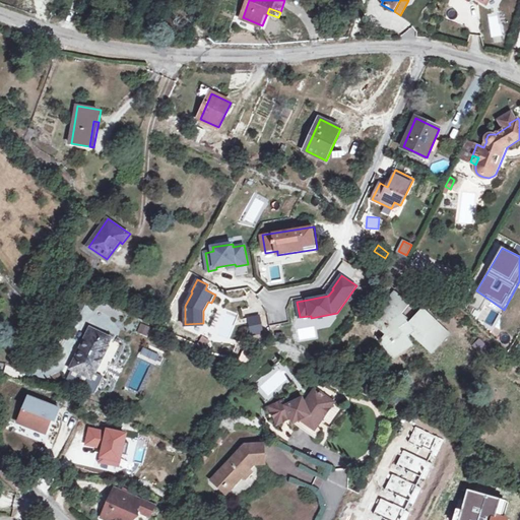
[(460,303),(464,295),(455,288),(452,294),(457,297),(458,299),(457,301),(460,303)]
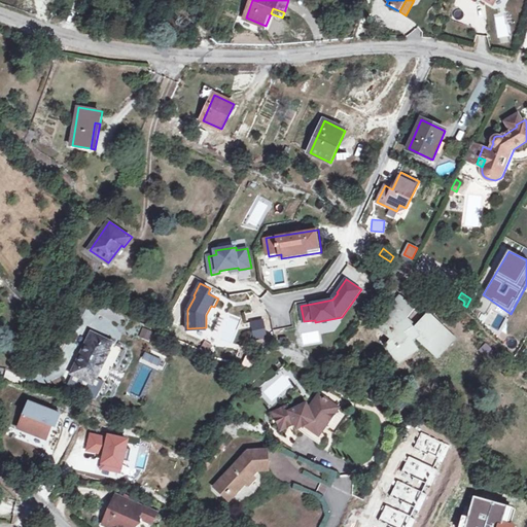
[(444,341),(451,334),(429,313),(417,326),(409,318),(415,308),(400,296),(377,325),(391,338),(392,337),(395,339),(389,347),(394,356),(402,351),(408,357),(417,350),(412,341),(419,337),(422,340),(421,341),(438,357),(449,347),(444,341)]
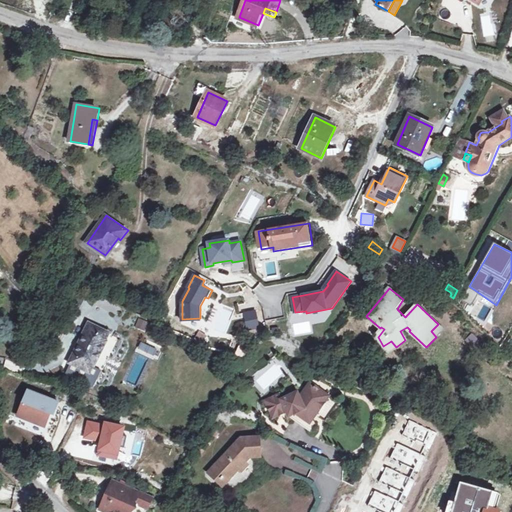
[(482,304),(477,316),(484,319),(489,307),(482,304)]
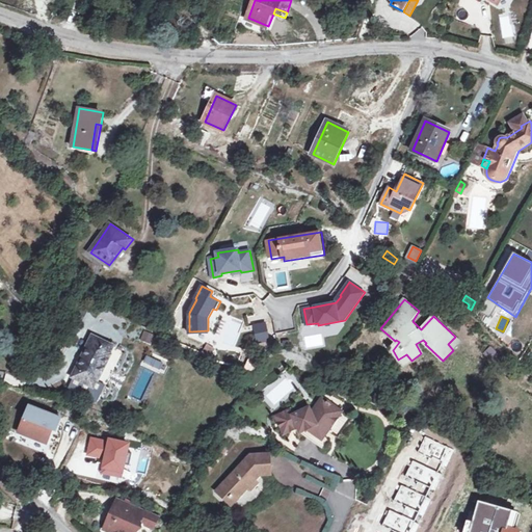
[(163,337),(168,326),(158,322),(153,331),(163,337)]
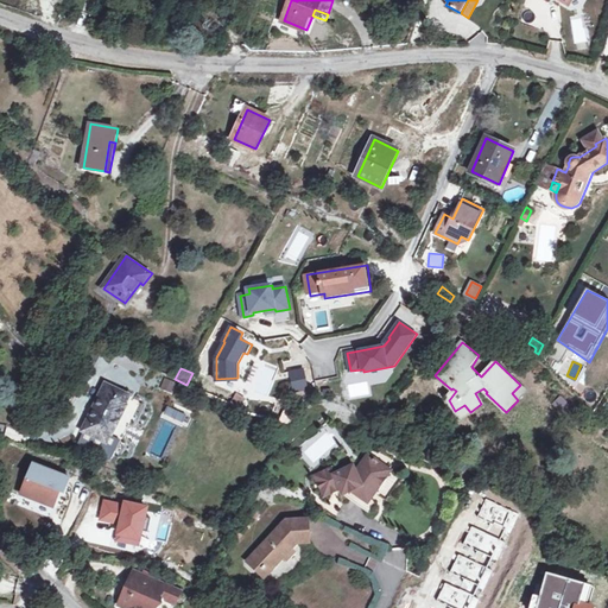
[(305,369),(291,372),(296,392),(309,388),(305,369)]
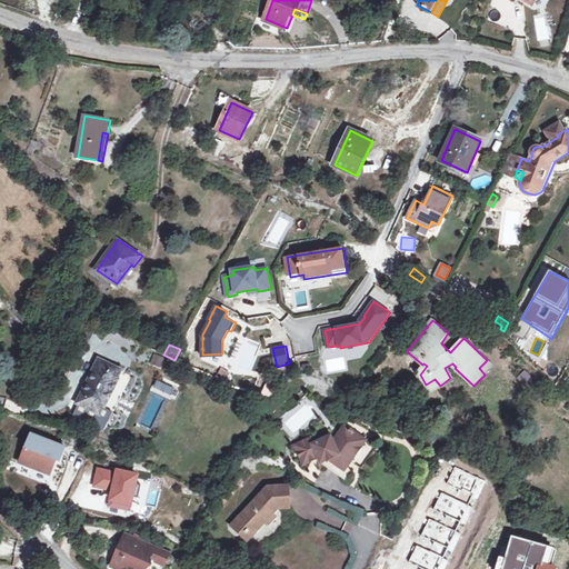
[(150,366),(161,370),(166,359),(155,355),(150,366)]
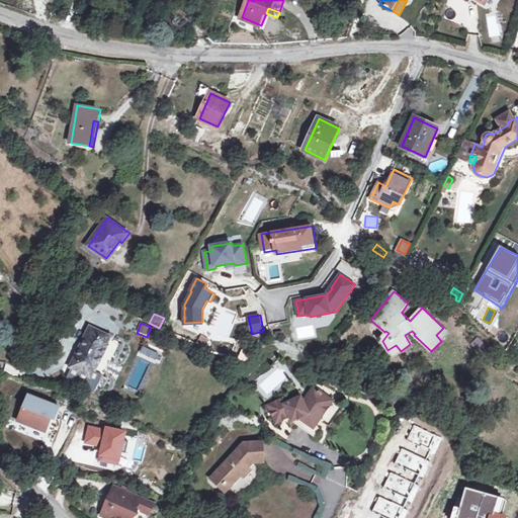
[(107,345),(111,337),(91,328),(72,367),(91,377),(95,369),(96,369),(108,346),(107,345)]
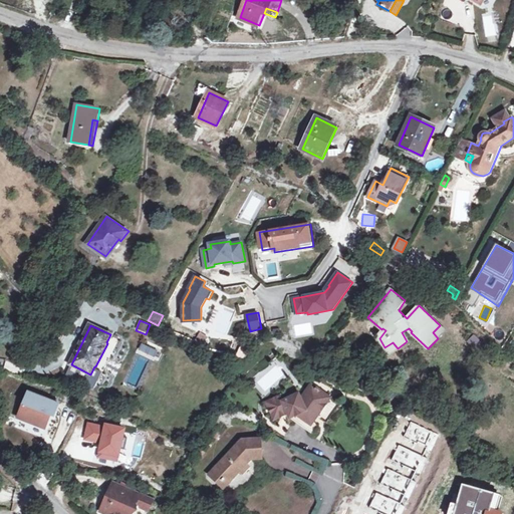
[(445,330),(440,325),(433,332),(438,338),(445,330)]
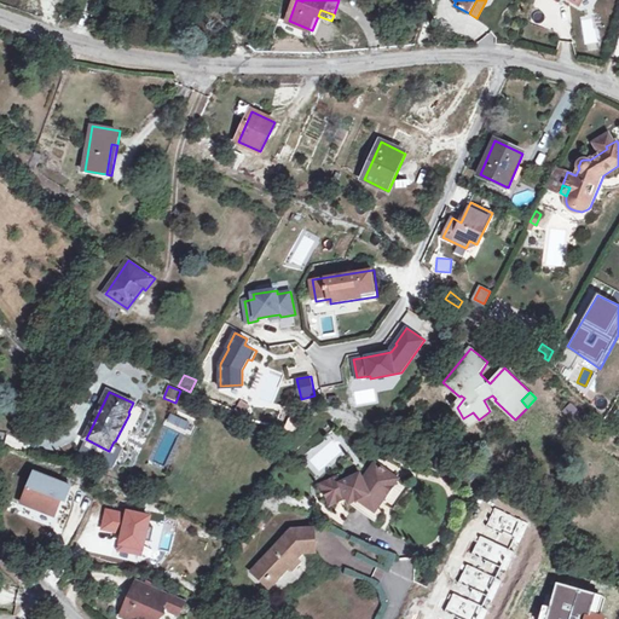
[(242,400),(236,410),(247,416),(253,406),(242,400)]
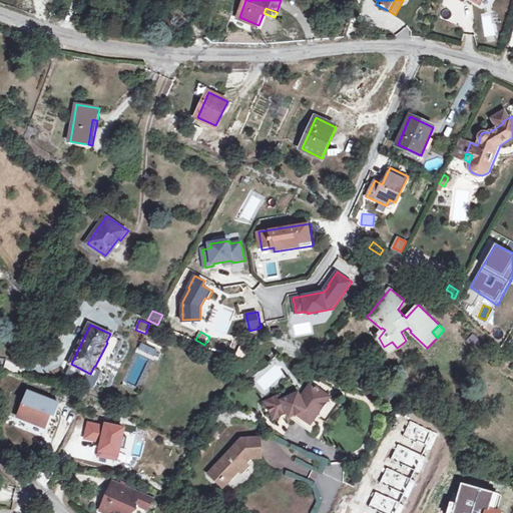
[(476,347),(482,341),(476,335),(470,341),(476,347)]
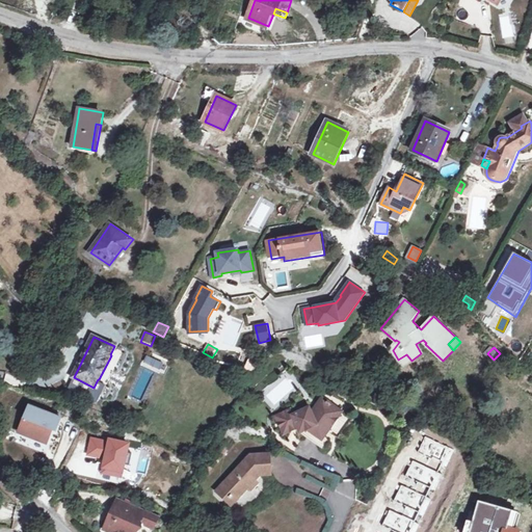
[(259,363),(262,354),(257,351),(253,360),(259,363)]
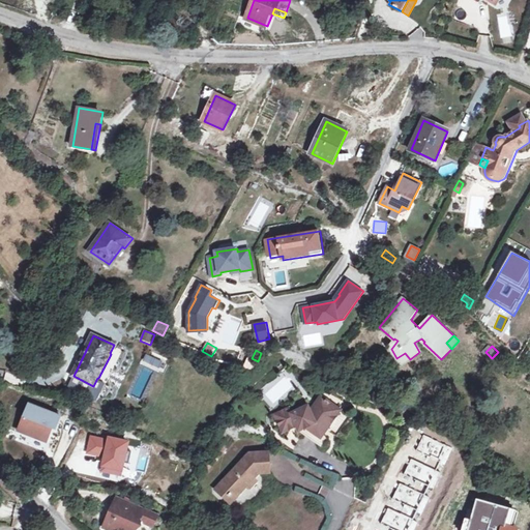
[(211,356),(202,351),(196,360),(205,365),(210,357),(211,356)]
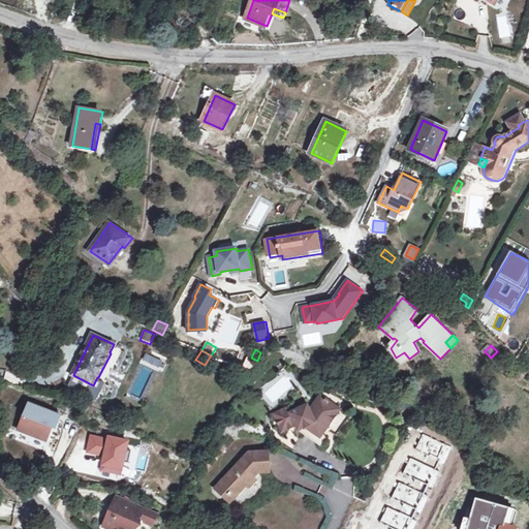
[(401,365),(409,359),(404,352),(396,358),(401,365)]
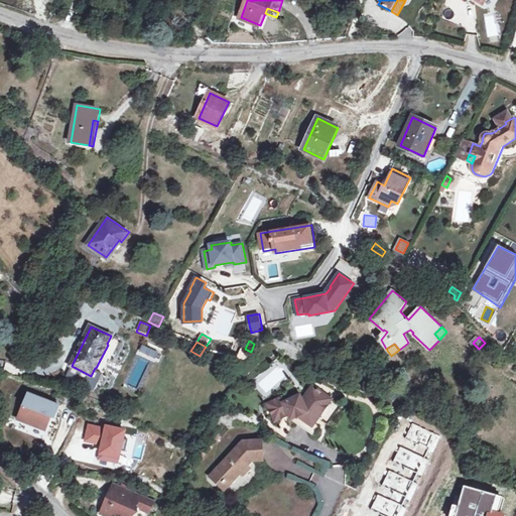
[(300,416),(314,426),(335,400),(321,390),(312,402),(307,398),(304,399),(302,395),(286,402),(284,398),(271,403),(278,420),(291,415),(295,413),(297,417),(300,416)]
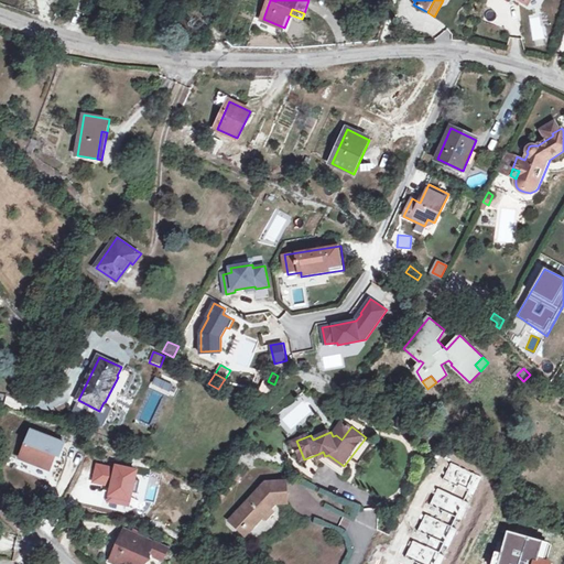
[(61,454),(65,442),(33,430),(21,458),(50,469),(56,452),(61,454)]
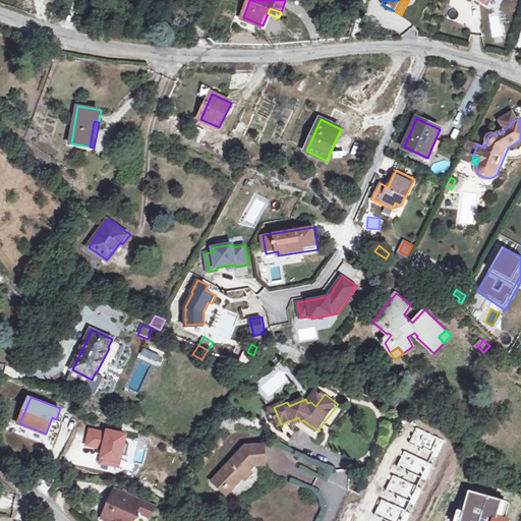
[(313,436),(317,430),(303,420),(300,421),(296,423),(313,436)]
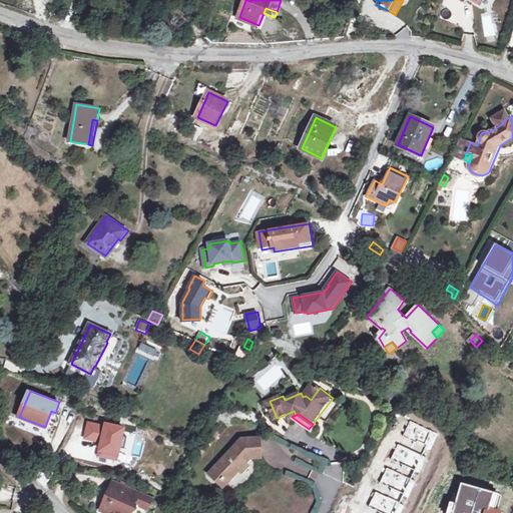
[(120,464),(127,430),(87,422),(83,441),(100,445),(97,459),(120,464)]
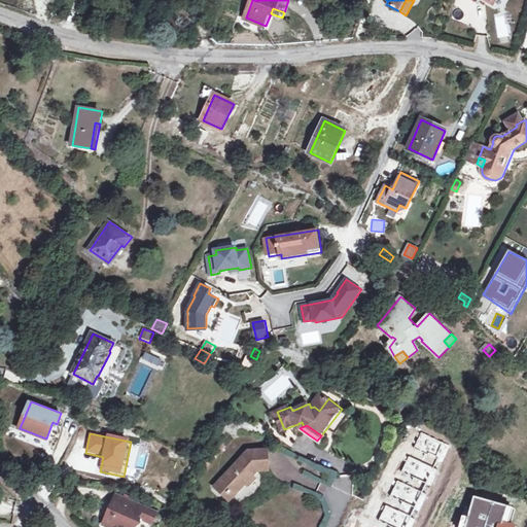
[(229,470),(218,485),(234,496),(244,480),(248,482),(253,476),(249,473),(253,467),(265,465),(261,448),(242,451),(234,463),(237,465),(232,472),(229,470)]
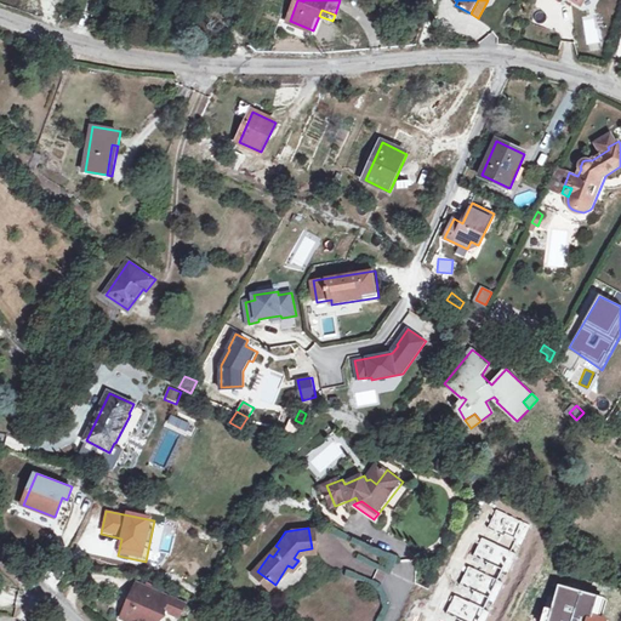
[(275,546),(269,554),(273,557),(279,548),(275,546)]
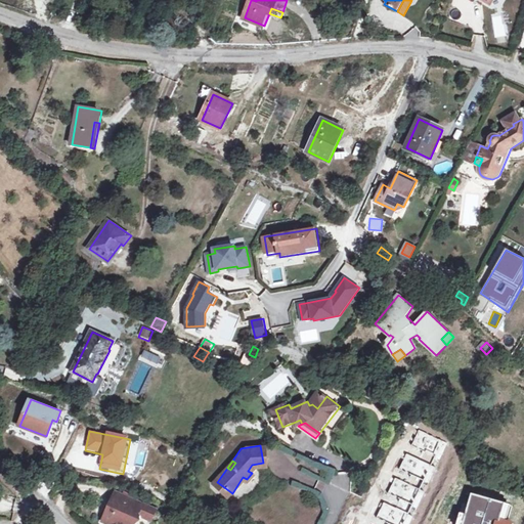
[(232,493),(217,482),(213,487),(228,498),(232,493)]
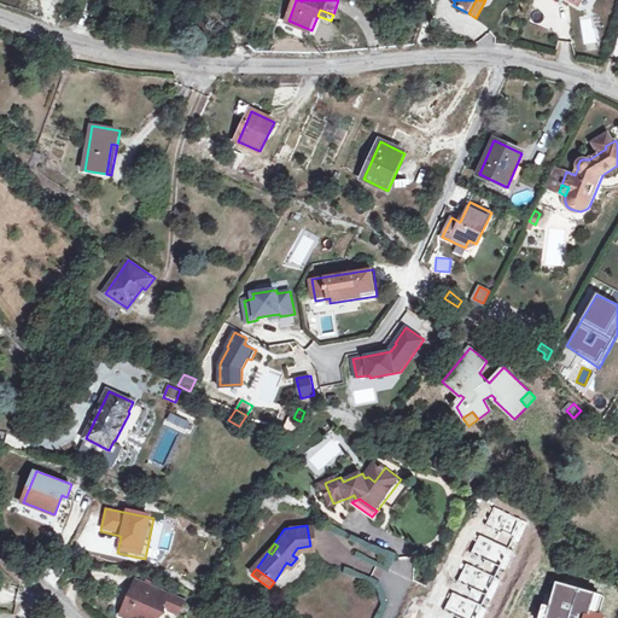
[(159,617),(165,605),(169,607),(170,610),(180,613),(185,601),(169,595),(139,582),(126,614),(133,617),(159,617)]
